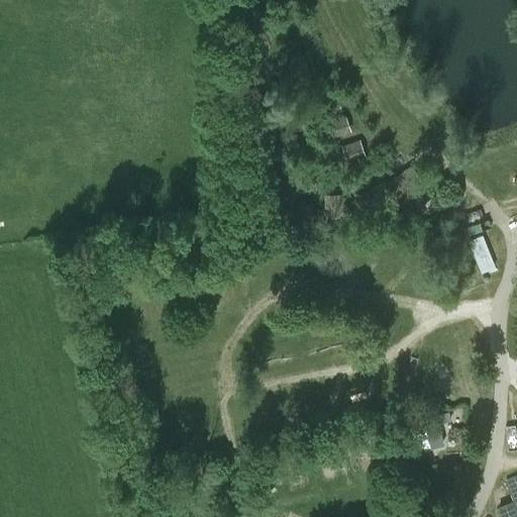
[(335,131),(349,126),(345,113),(330,118),(335,131)]
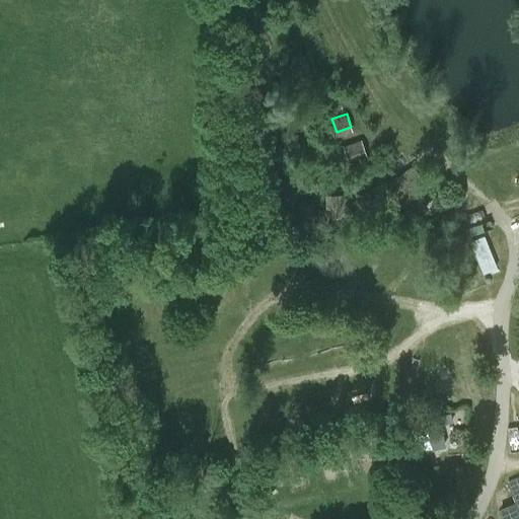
[(349,158),(366,152),(362,138),(344,145),(349,158)]
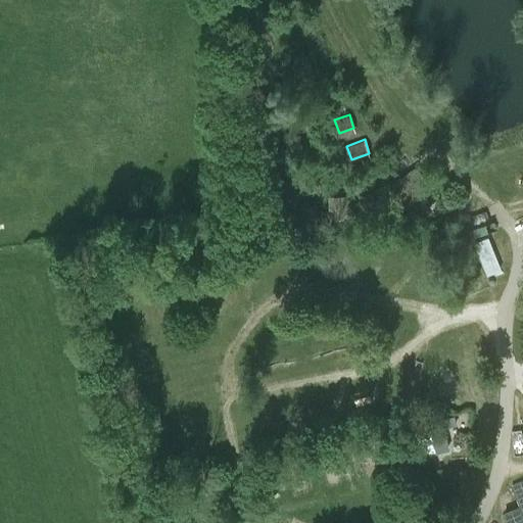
[(417,167),(385,188),(399,209),(400,208),(408,219),(415,214),(419,220),(434,210),(424,194),(431,189),(417,167)]
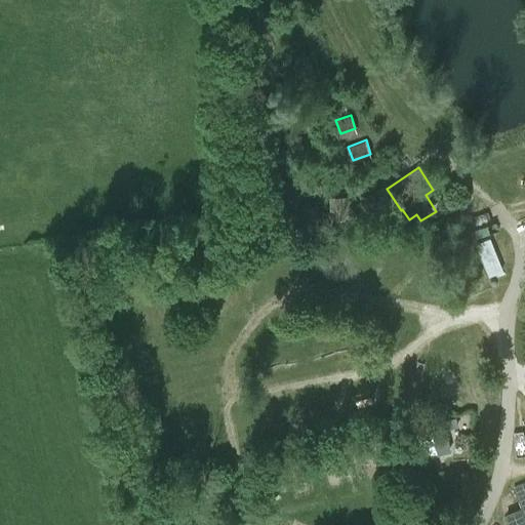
[(475,244),(488,277),(503,271),(490,238),(475,244)]
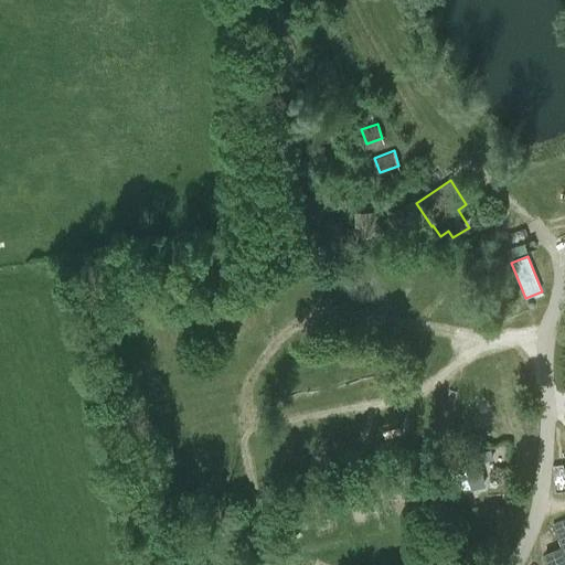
[(483,483),(480,459),(491,457),(490,448),(443,456),(448,489),(483,483)]
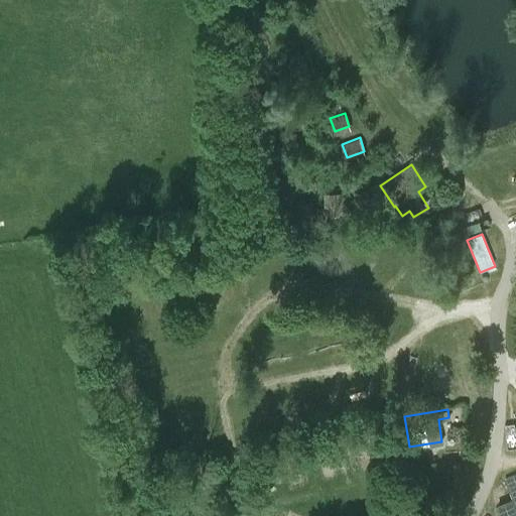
[(515,515),(515,473),(504,479),(513,499),(497,505),(501,515),(515,515)]
